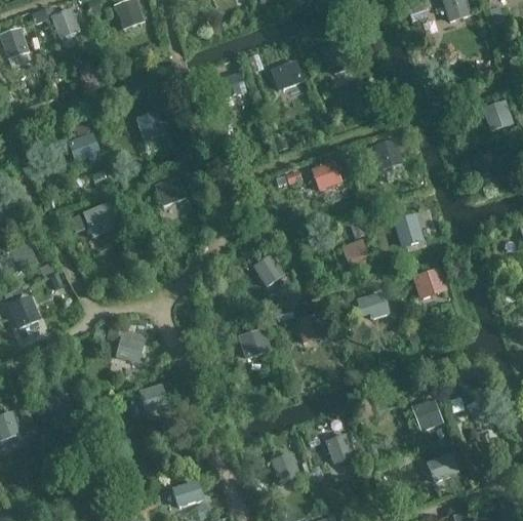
[(122,0),(114,3),(123,28),(145,19),(137,0),(122,0)]
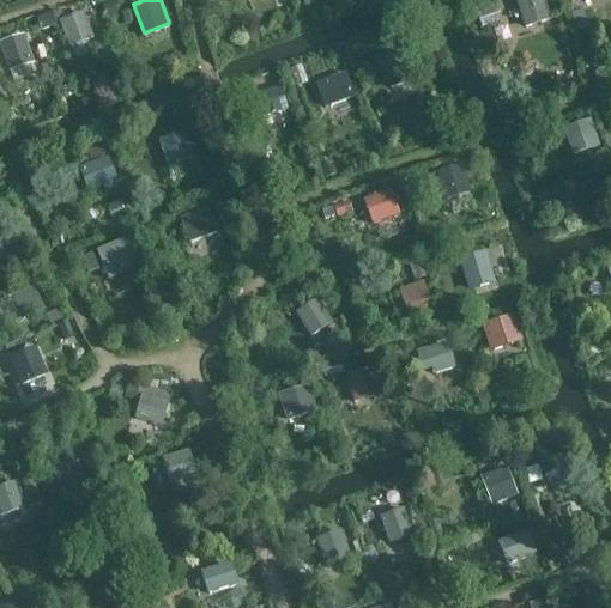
[(515,0),(526,23),(551,12),(545,0),(515,0)]
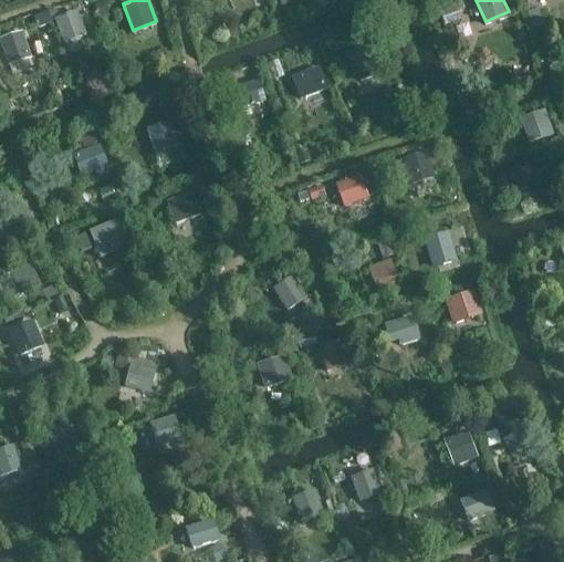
[(76,7),(45,18),(58,54),(90,43),(76,7)]
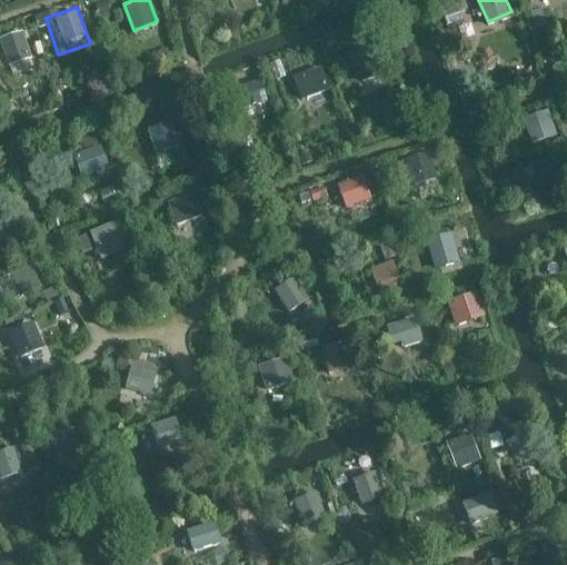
[(26,28),(0,33),(6,62),(31,57),(26,28)]
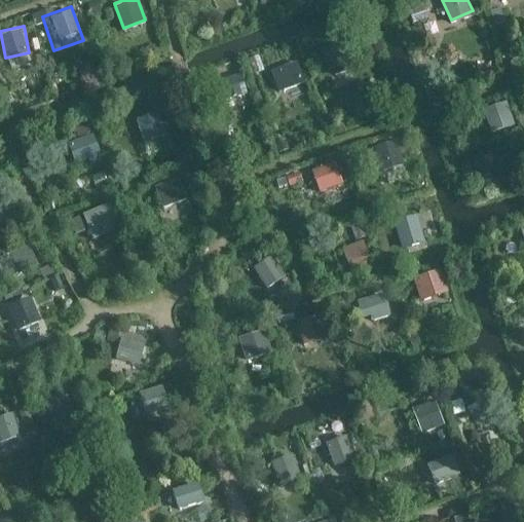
[(340,40),(310,51),(322,84),(352,74),(340,40)]
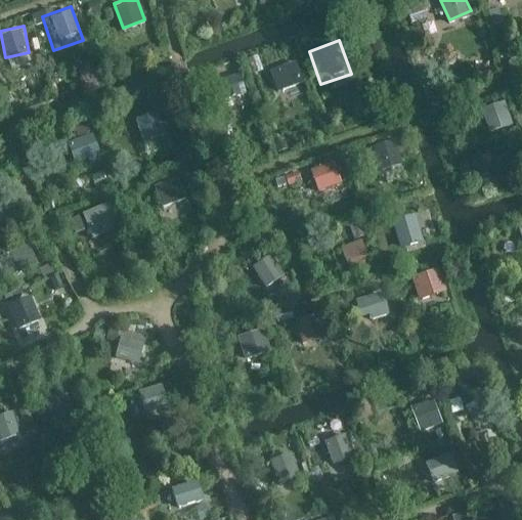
[(267,67),(276,90),(304,79),(295,56),(267,67)]
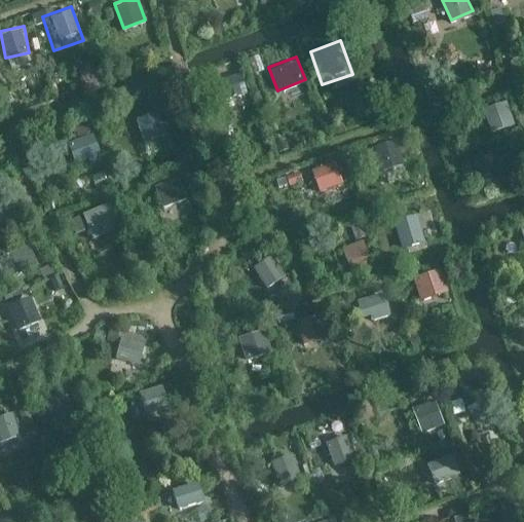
[(251,107),(237,74),(210,86),(223,118),(251,107)]
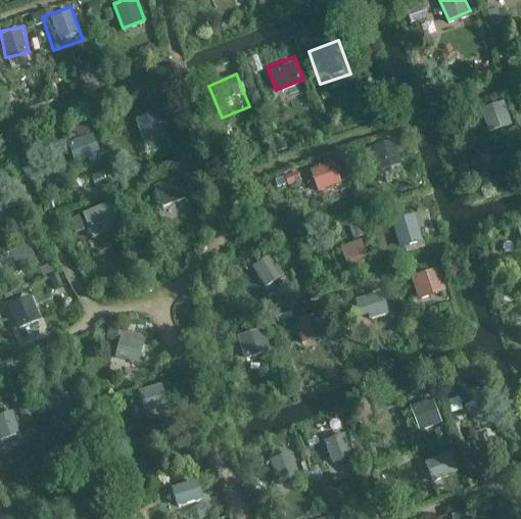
[(499,102),(476,107),(482,138),(505,133),(499,102)]
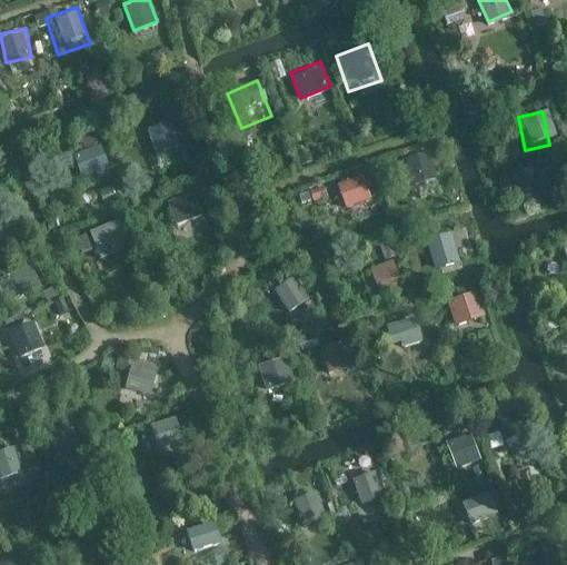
[(155,150),(179,142),(171,117),(147,125),(155,150)]
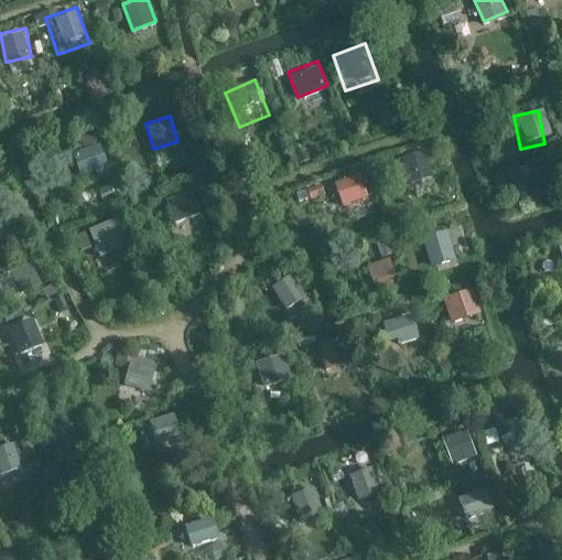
[(103,163),(89,132),(66,142),(78,173),(103,163)]
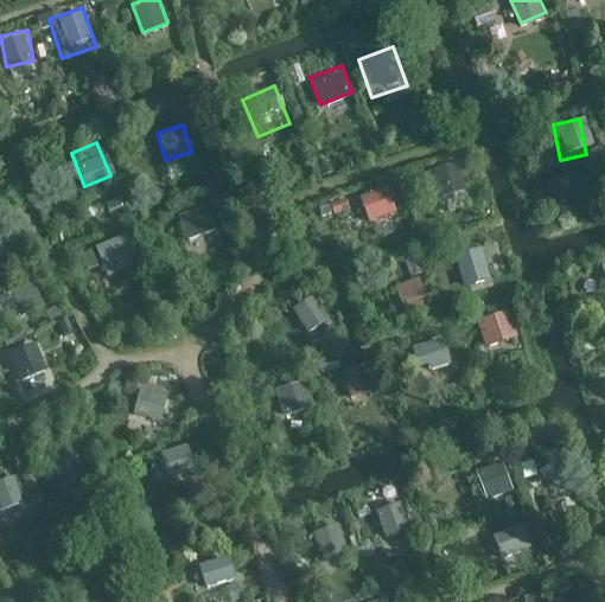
[(457,159),(427,171),(443,209),(471,198),(457,159)]
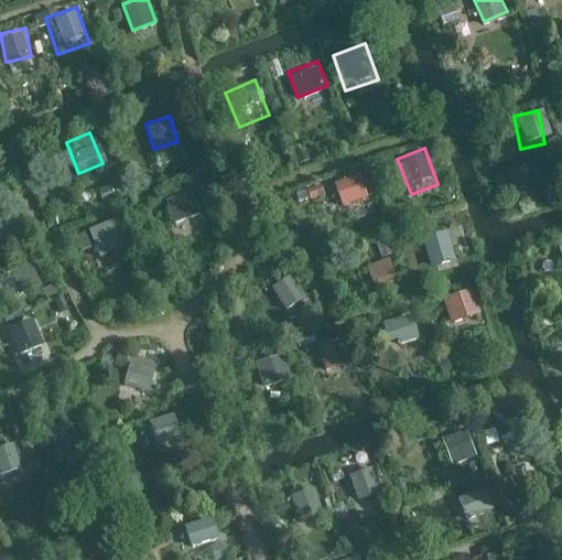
[(342,203),(368,194),(360,170),(334,179),(342,203)]
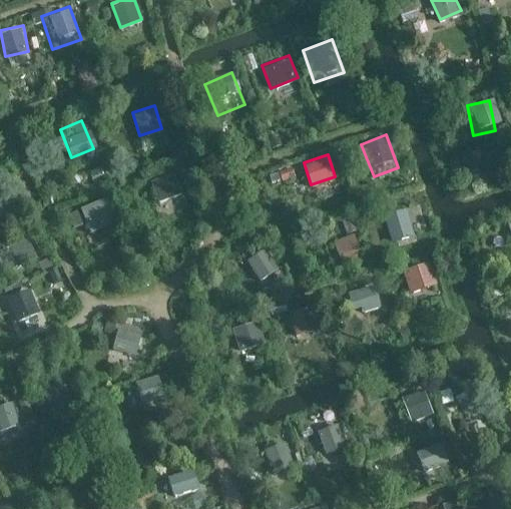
[(165,164),(141,176),(157,206),(181,194),(165,164)]
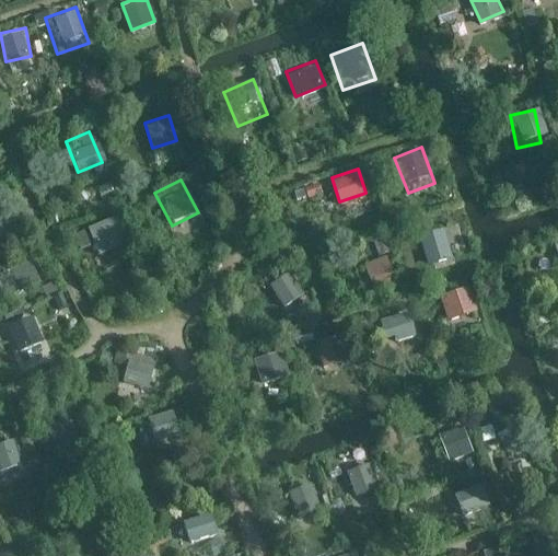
[(95,246),(121,243),(118,216),(92,220),(95,246)]
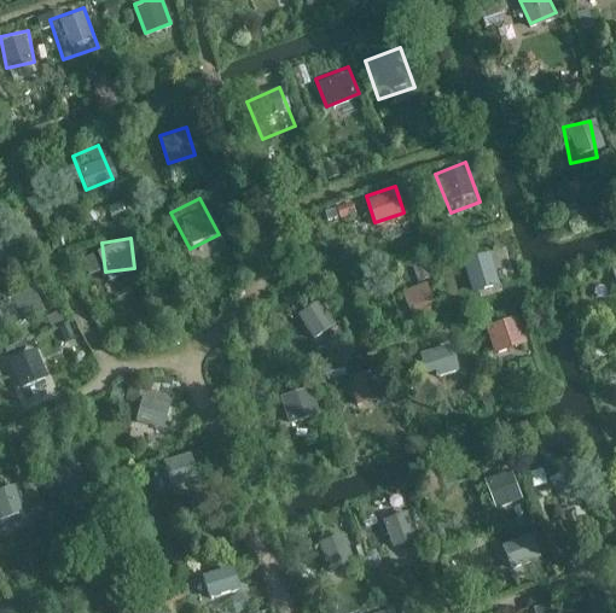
[(462,257),(474,290),(500,280),(488,247),(462,257)]
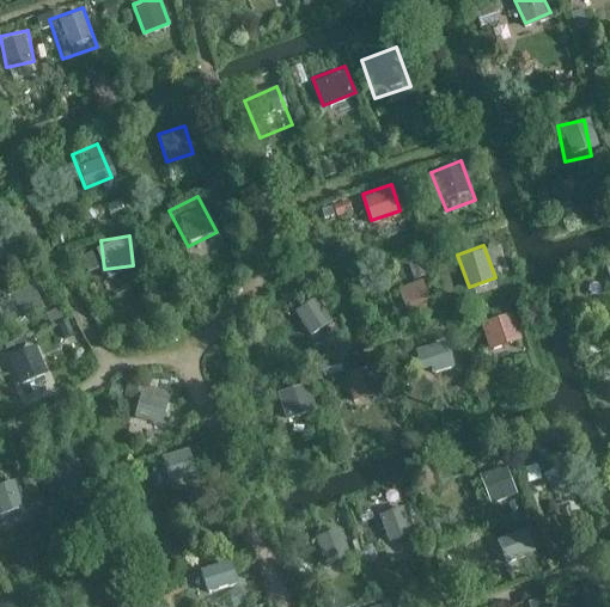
[(609,251),(596,256),(609,302),(609,251)]
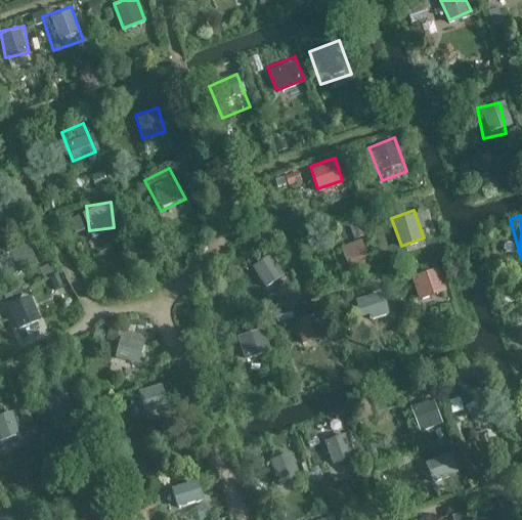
[(355,229),(327,242),(339,269),(367,256),(355,229)]
